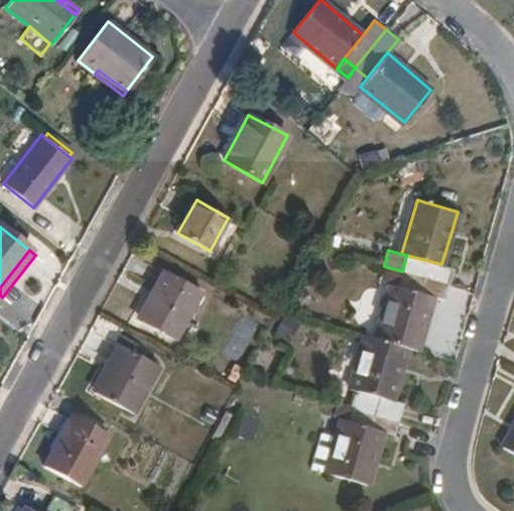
[(402,271),(451,284),(455,268),(441,264),(406,255),(402,271)]
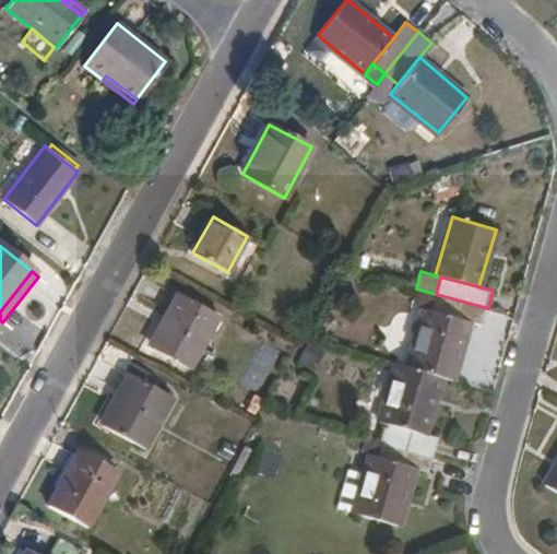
[(431,309),(436,294),(416,289),(413,304),(426,307),(431,309)]
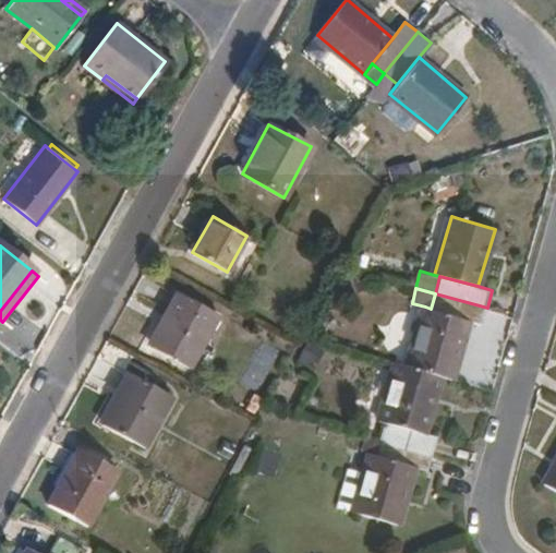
[(168,319),(153,347),(189,367),(218,315),(177,291),(164,315),(168,319)]
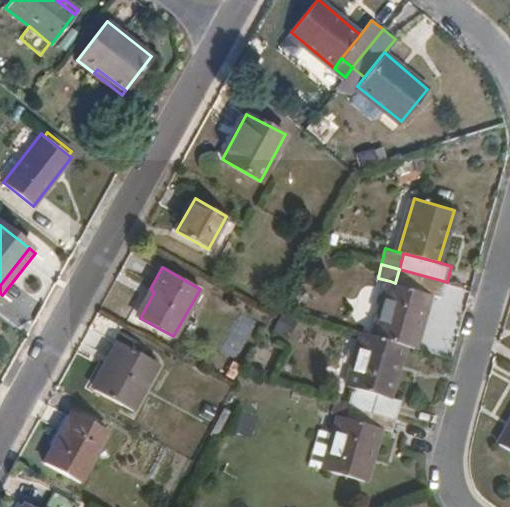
[(430,293),(443,297),(447,282),(399,269),(395,283),(430,293)]
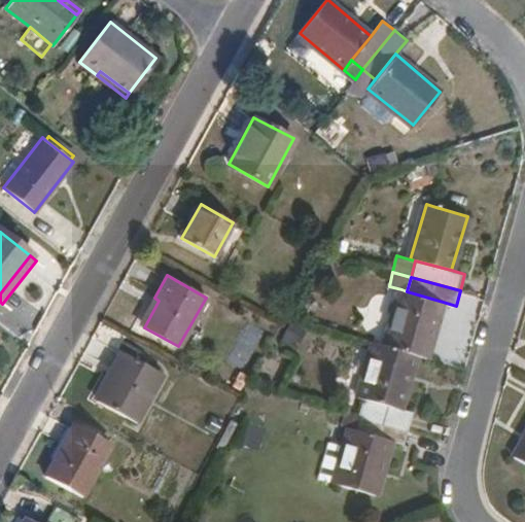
[(386,346),(416,354),(427,357),(443,302),(407,291),(401,289),(386,346)]
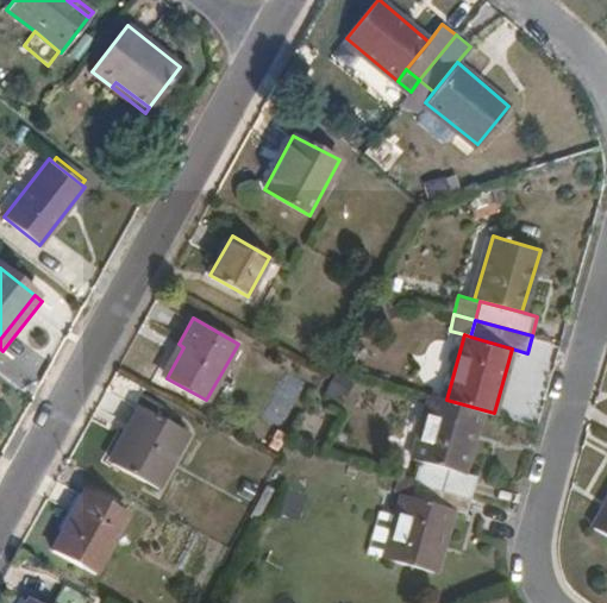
[(161,376),(167,378),(183,347),(179,344),(161,376)]
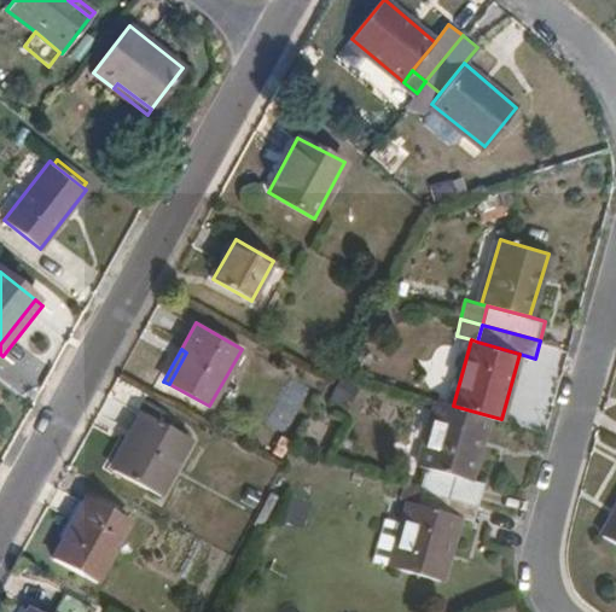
[(426,467),(471,478),(488,415),(453,406),(440,401),(422,465),(426,467)]
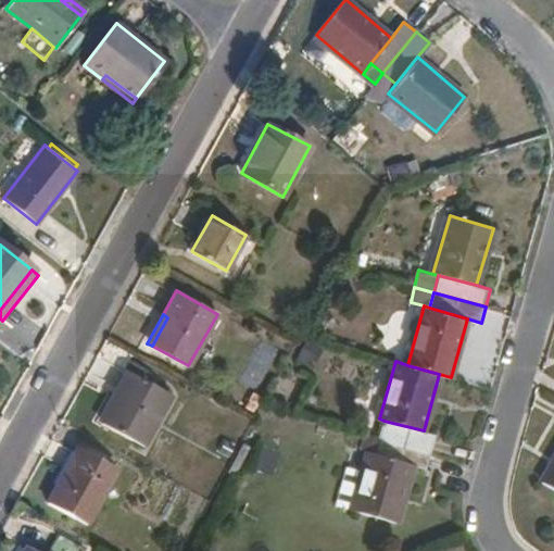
[(121,389),(103,422),(143,446),(171,395),(126,371),(117,387),(121,389)]
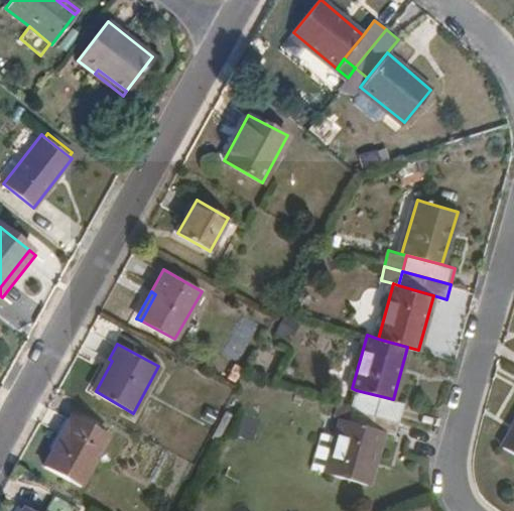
[(91,389),(96,391),(112,361),(109,359),(91,389)]
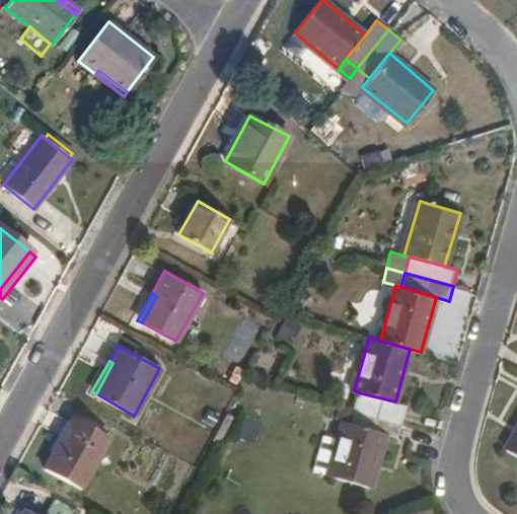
[(354,408),(402,422),(408,406),(395,401),(358,392),(354,408)]
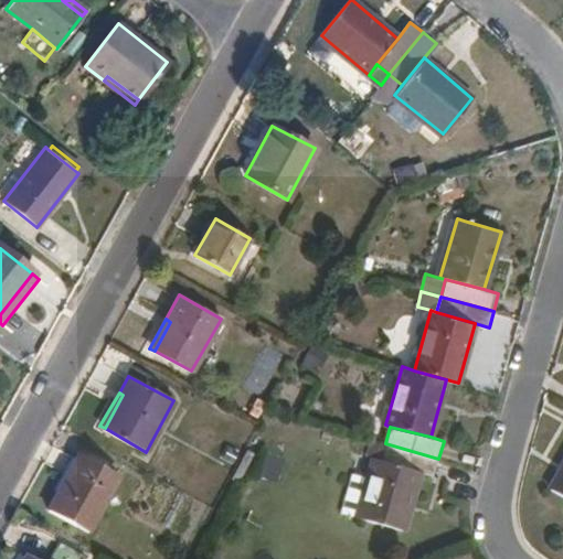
[(242,474),(255,444),(235,436),(208,497),(215,501),(230,470),(242,474)]
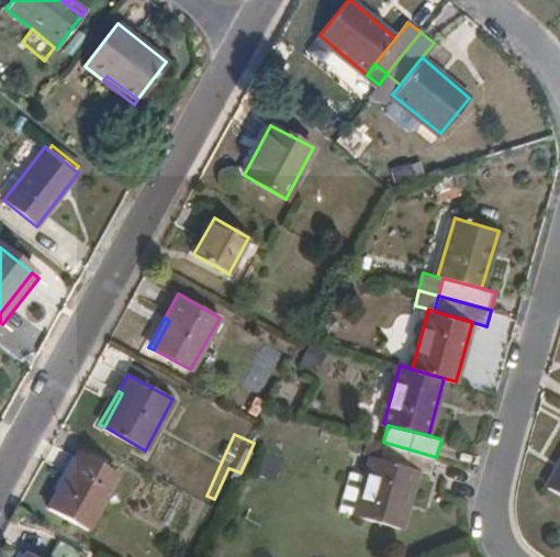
[(379,456),(383,442),(371,438),(367,453),(373,455),(379,456)]
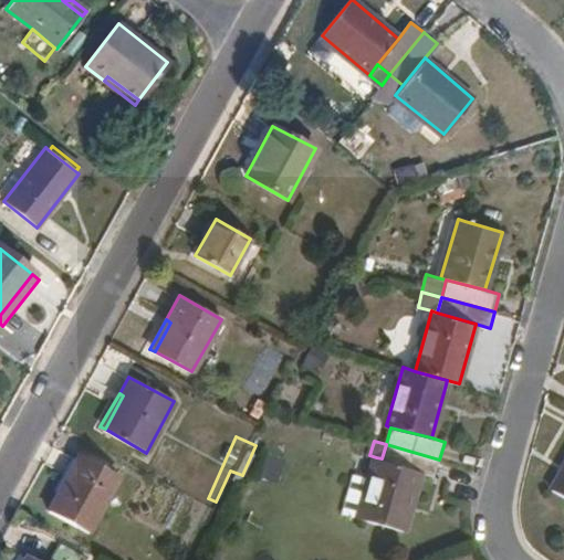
[(420,471),(435,476),(439,460),(386,444),(382,458),(420,471)]
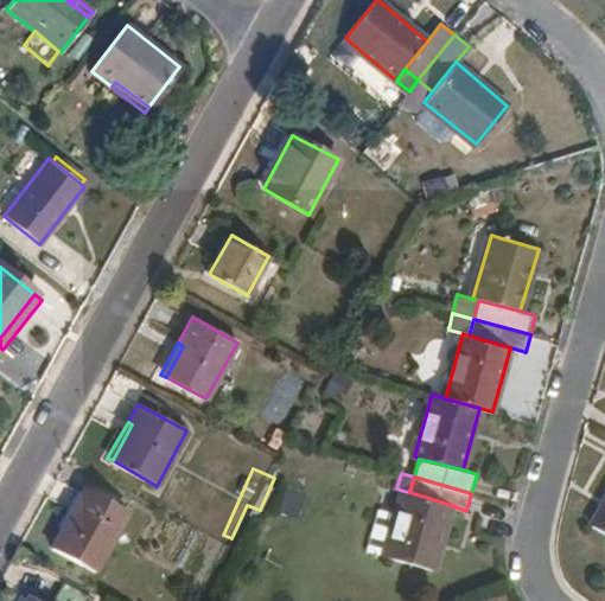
[(94,492),(113,502),(115,496),(97,485),(94,492)]
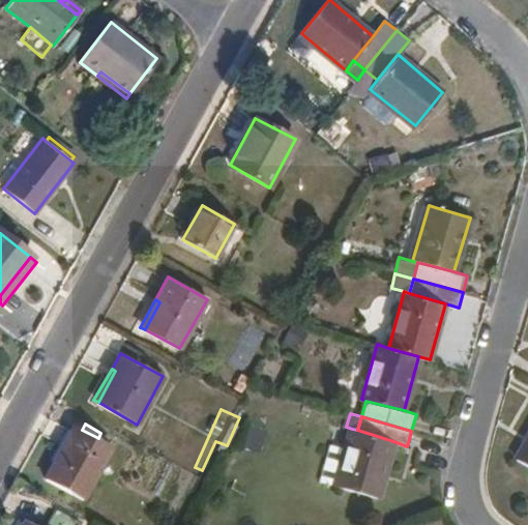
[(112,445),(98,438),(82,430),(75,425),(46,477),(83,498),(112,445)]
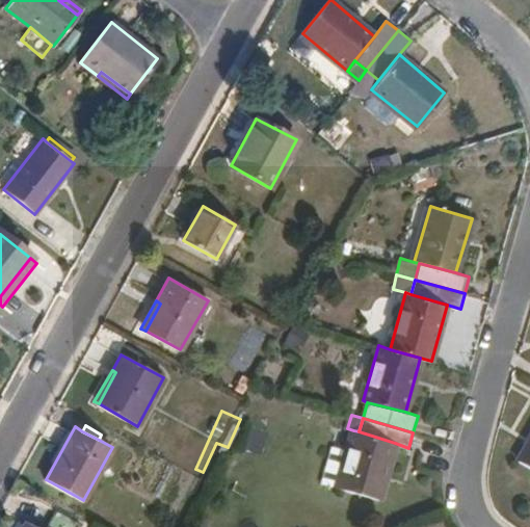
[(380,498),(395,443),(359,431),(353,430),(338,486),(361,493),(380,498)]
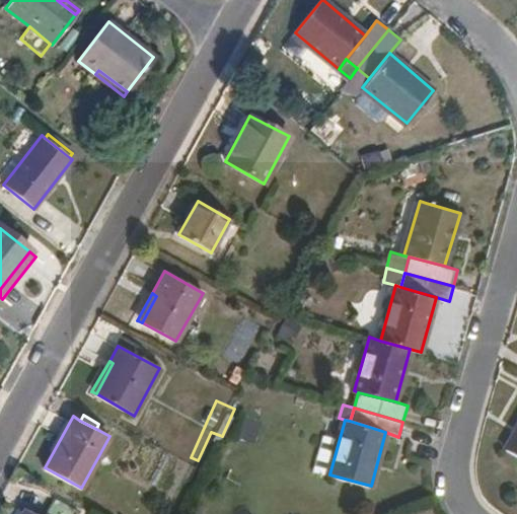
[(516,432),(507,448),(516,453),(516,432)]
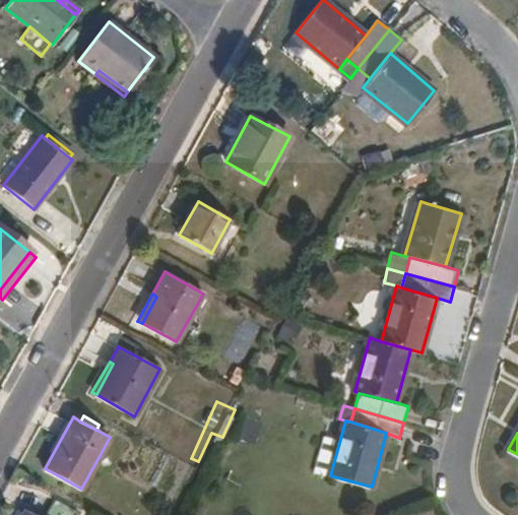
[(76,514),(79,512),(55,499),(46,514),(30,514),(25,511),(22,514),(76,514)]
